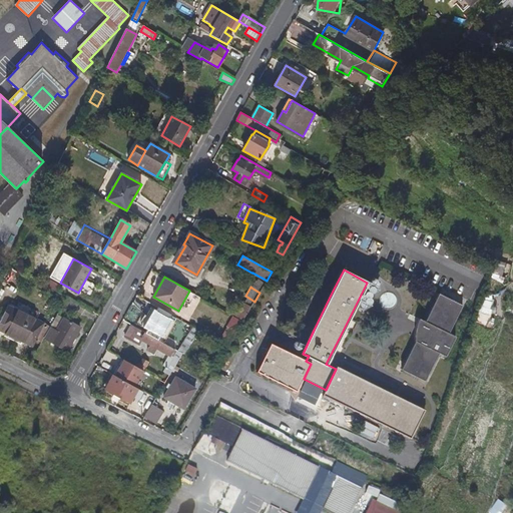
[(426,381),(439,352),(446,356),(457,336),(450,332),(464,304),(441,292),(426,321),(420,333),(416,331),(416,336),(416,341),(402,369),(426,381)]
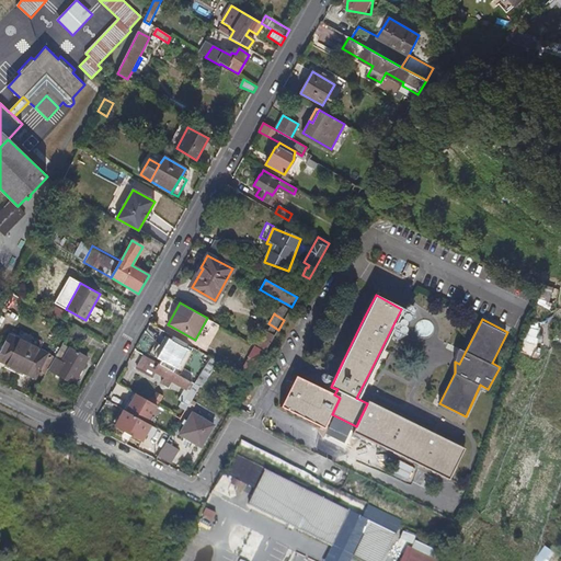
[(265,351),(275,335),(267,332),(259,347),(265,351)]
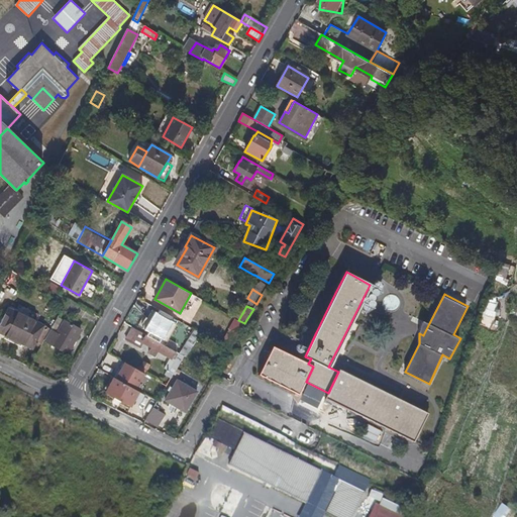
[(40,333),(44,326),(9,309),(0,327),(0,333),(33,348),(40,333)]
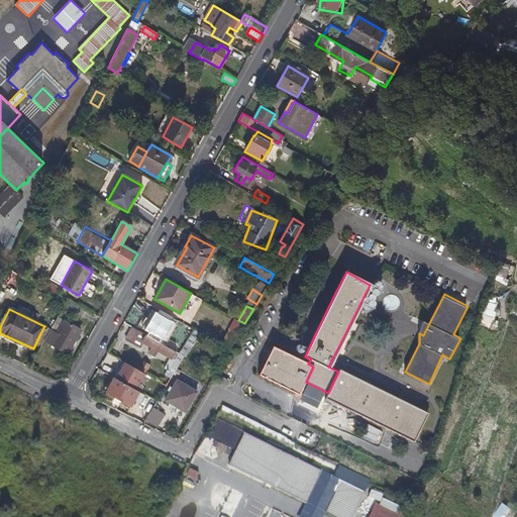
[(164,339),(174,321),(171,320),(173,317),(160,310),(159,312),(153,310),(143,328),(149,331),(147,335),(160,342),(162,338),(164,339)]
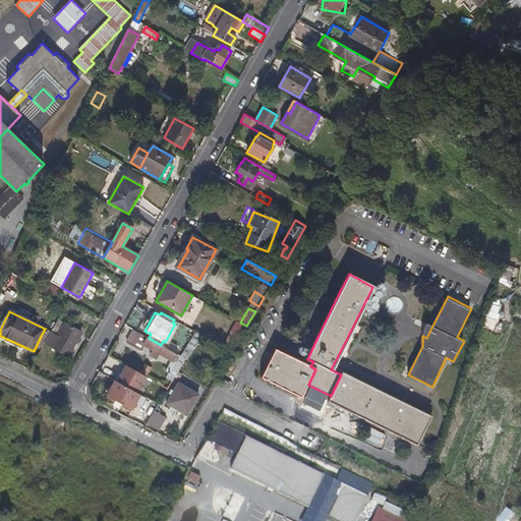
[(57,338),(64,324),(58,321),(50,335),(57,338)]
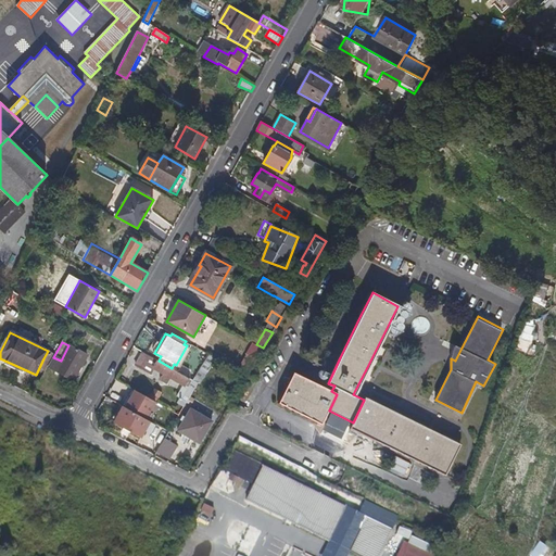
[(258,356),(263,348),(256,344),(251,352),(258,356)]
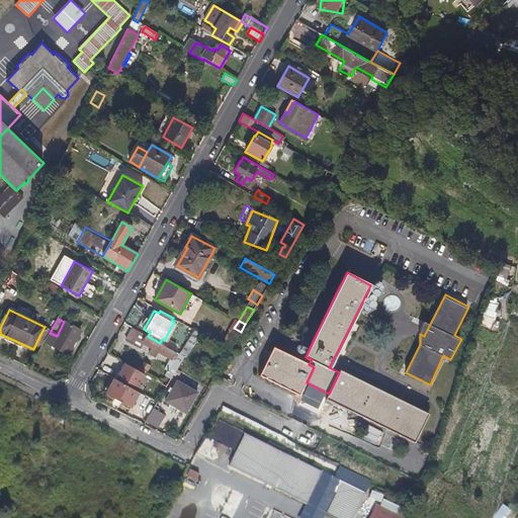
[(424,336),(430,324),(424,321),(422,326),(420,332),(420,334),(424,336)]
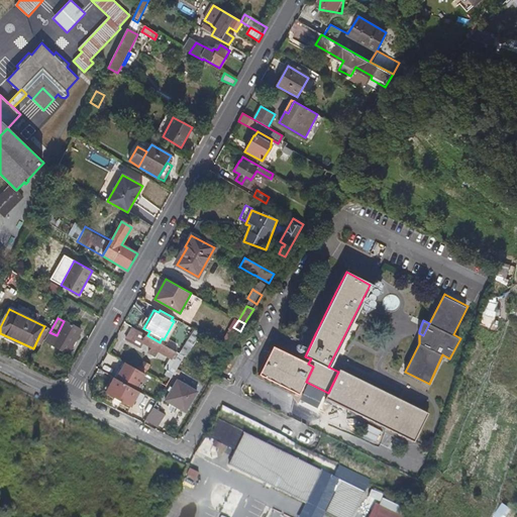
[(68,354),(81,330),(64,321),(57,335),(49,332),(44,341),(68,354)]
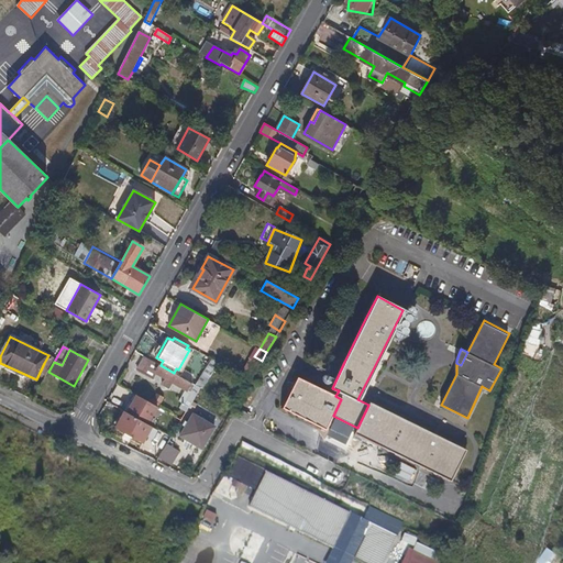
[(174,373),(161,365),(146,357),(139,370),(154,378),(157,373),(168,379),(162,383),(170,387),(174,382),(188,390),(183,398),(192,404),(201,388),(195,385),(174,373)]
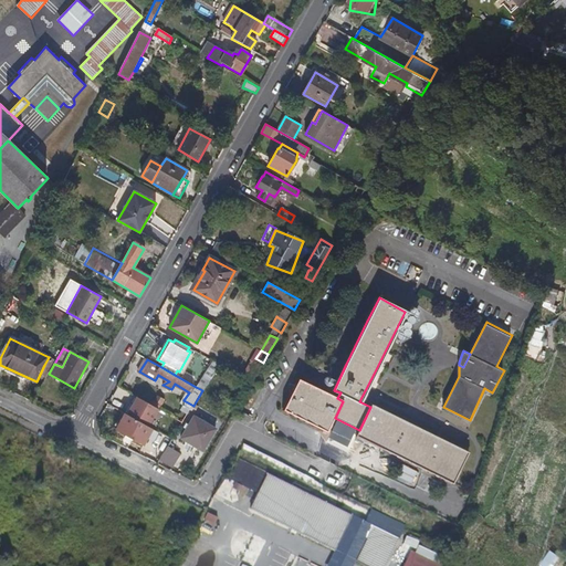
[(202,390),(219,364),(213,362),(196,387),(202,390)]
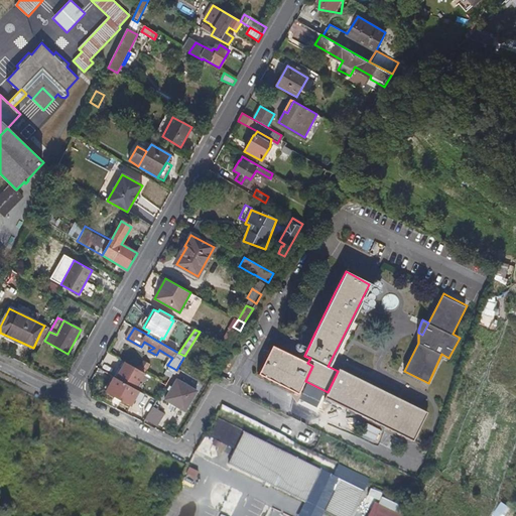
[(305,381),(312,366),(307,363),(272,346),(259,374),(298,394),(305,381)]
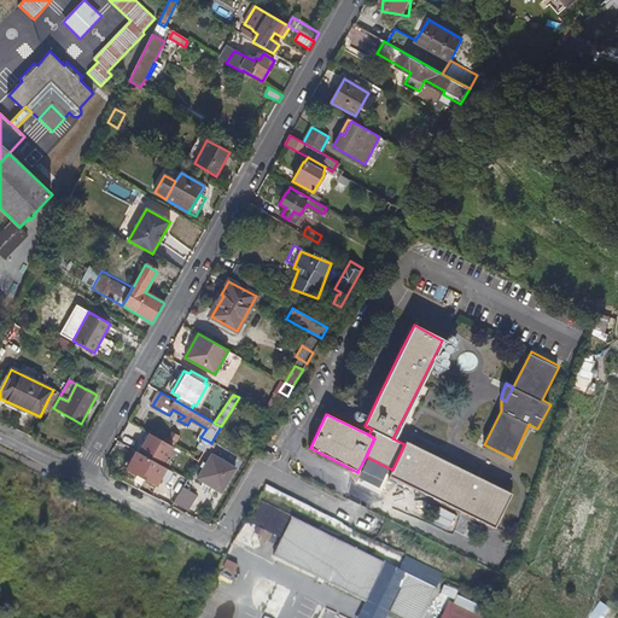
[(175,448),(180,437),(172,433),(167,443),(175,448)]
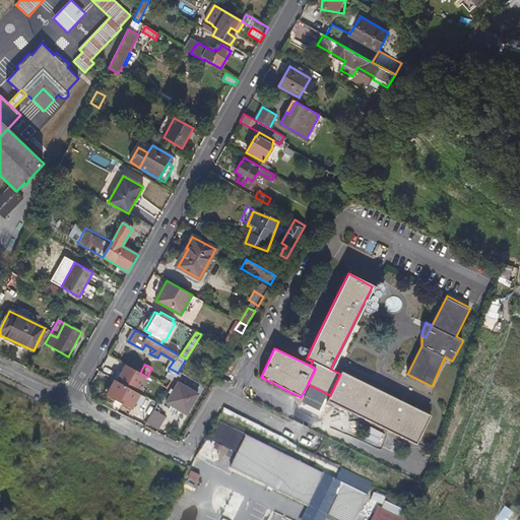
[(175,377),(178,373),(169,368),(166,374),(175,377)]
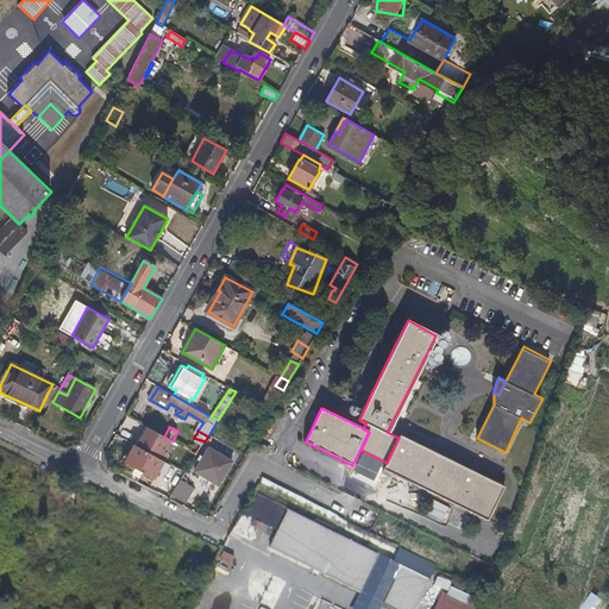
[(504,485),(462,464),(400,434),(399,438),(387,463),(383,469),(445,498),(488,520),(504,485)]
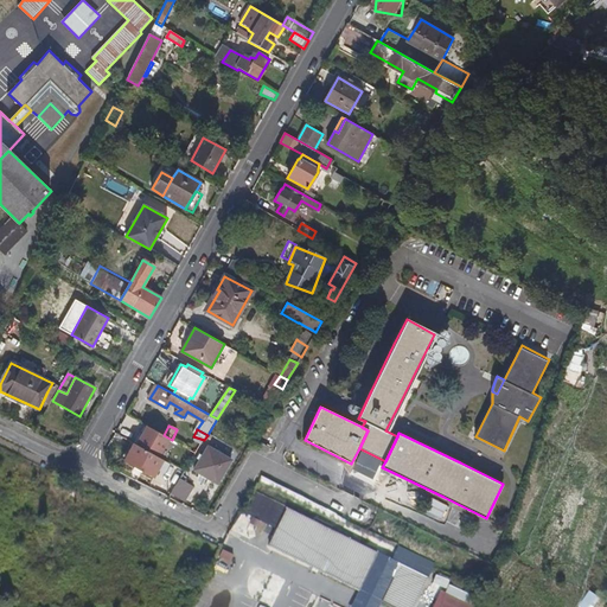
[(269,454),(276,440),(267,436),(260,449),(269,454)]
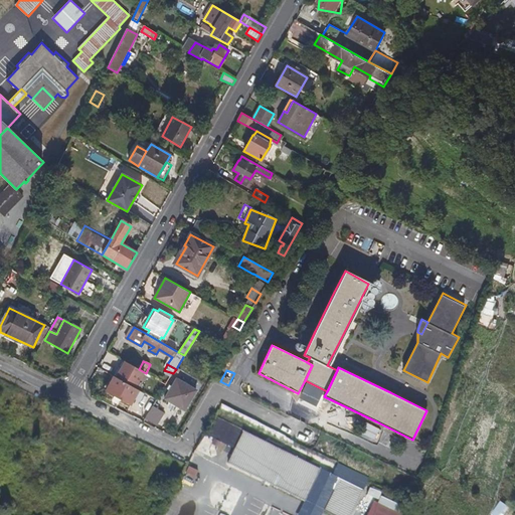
[(184,410),(196,390),(176,378),(165,398),(184,410)]
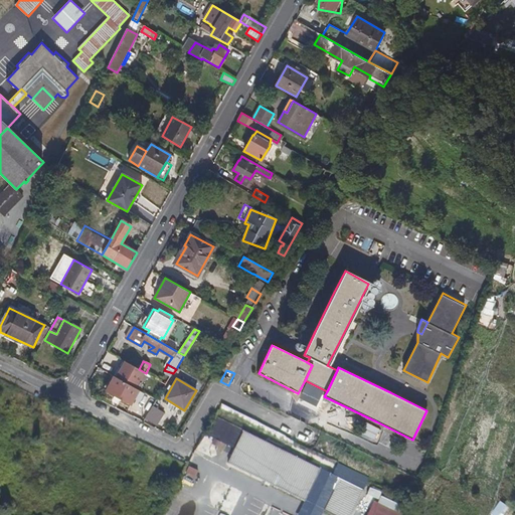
[(121,396),(98,385),(94,392),(117,404),(121,396)]
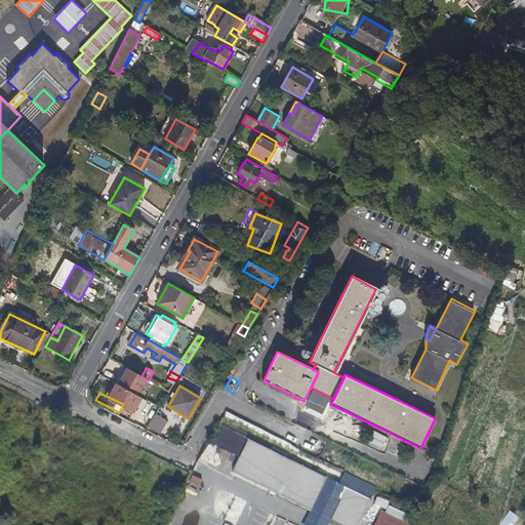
[(147,431),(152,421),(138,414),(132,423),(147,431)]
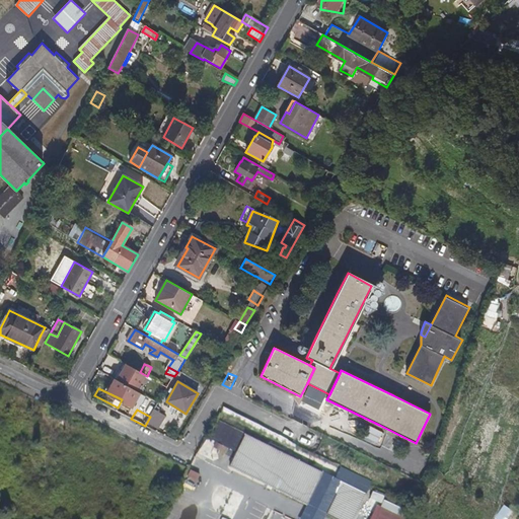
[(325,474),(289,456),(271,447),(220,422),(210,440),(239,454),(232,467),(252,477),(309,506),(325,474)]
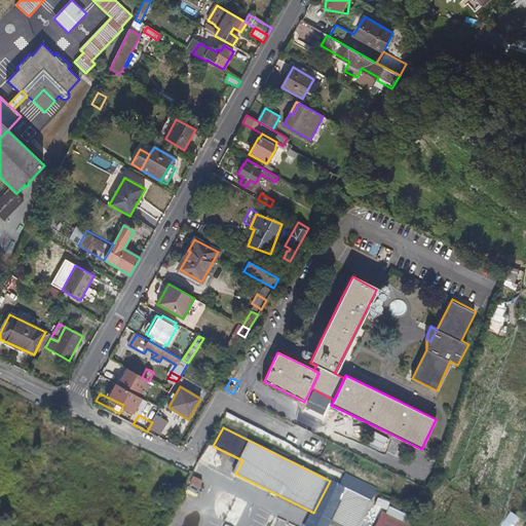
[(189,483),(199,487),(201,479),(192,476),(189,483)]
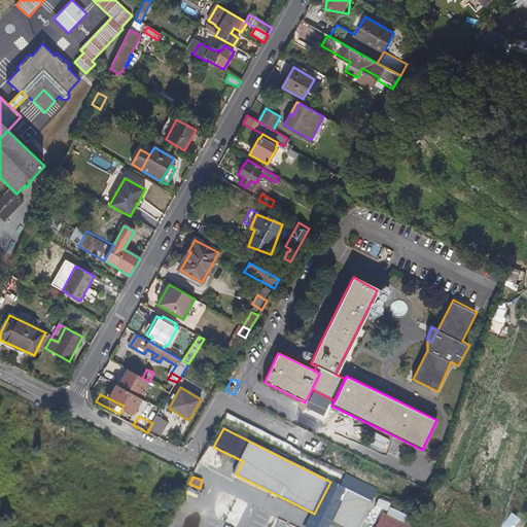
[(347,490),(330,482),(314,514),(307,526),(327,526),(330,522),(347,490)]
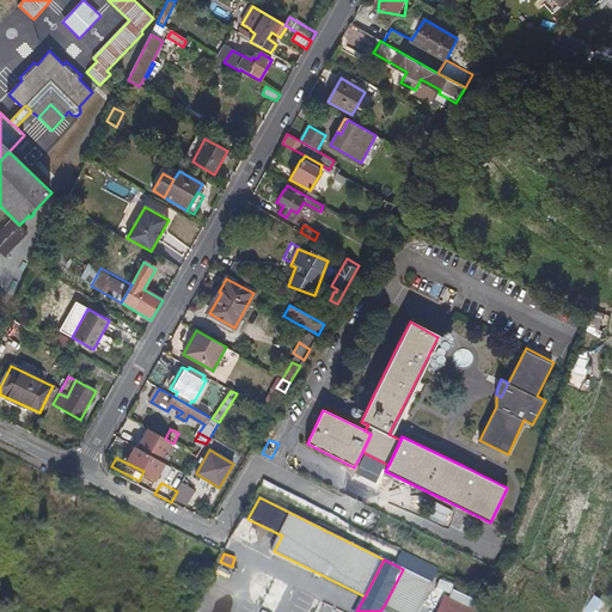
[(395,611),(422,611),(435,586),(403,569),(384,606),(395,611)]
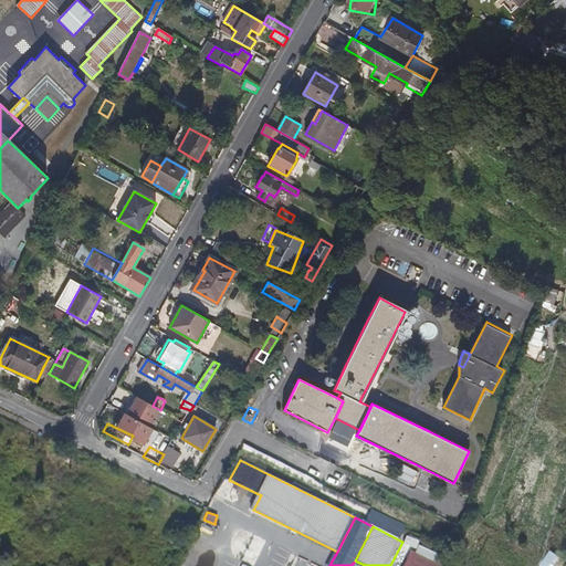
[(441,565),(410,552),(404,565),(441,565)]
